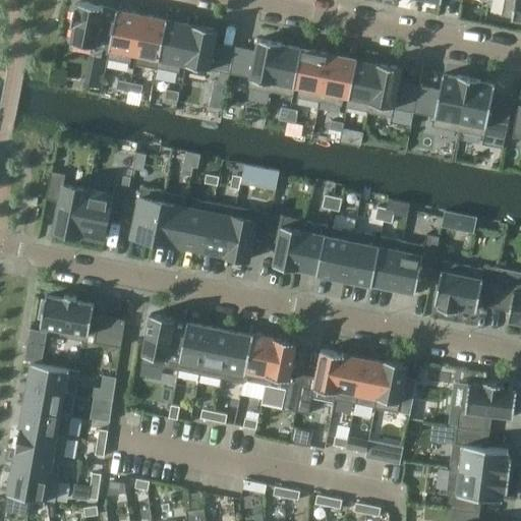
[(520,0),(505,0),(503,16),(520,19),(520,0)]
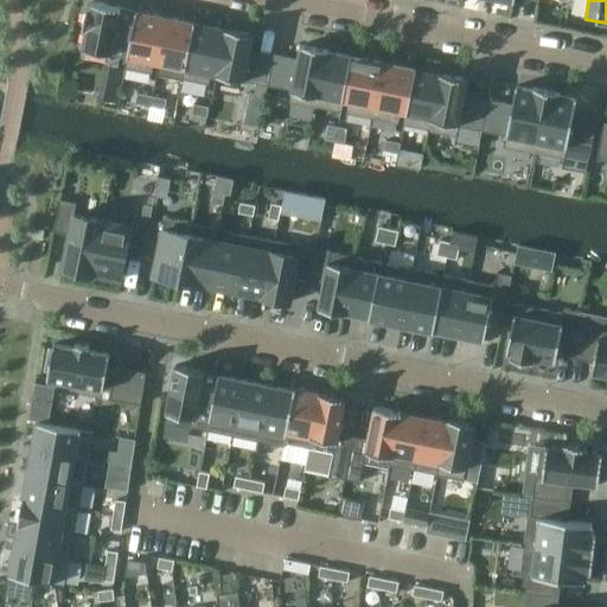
[(128,57),(136,11),(121,10),(121,8),(93,2),(91,10),(88,8),(83,29),(88,29),(83,49),(113,55),(113,53),(128,57)]
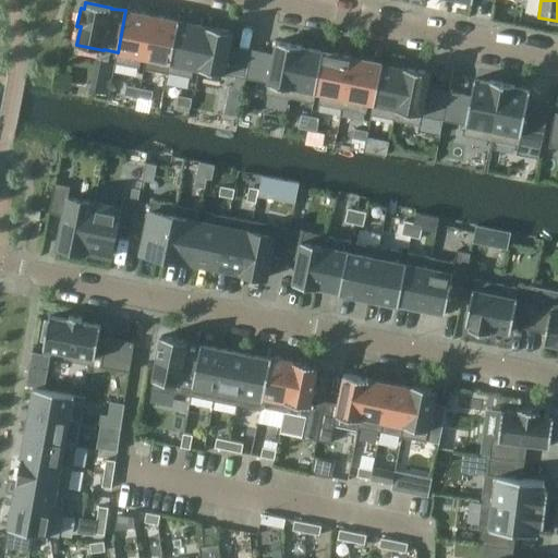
[(147,58),(155,16),(125,10),(118,52),(114,63),(141,68),(143,57),(147,58)]
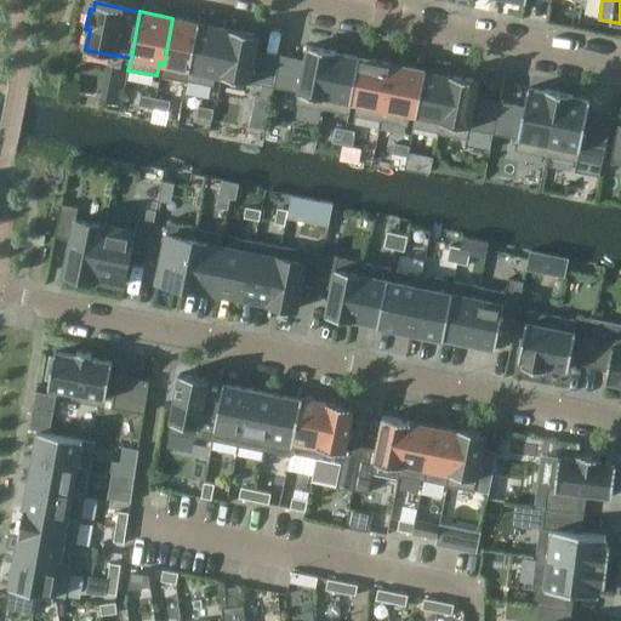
[(161,77),(187,81),(198,23),(172,18),(164,64),(161,77)]
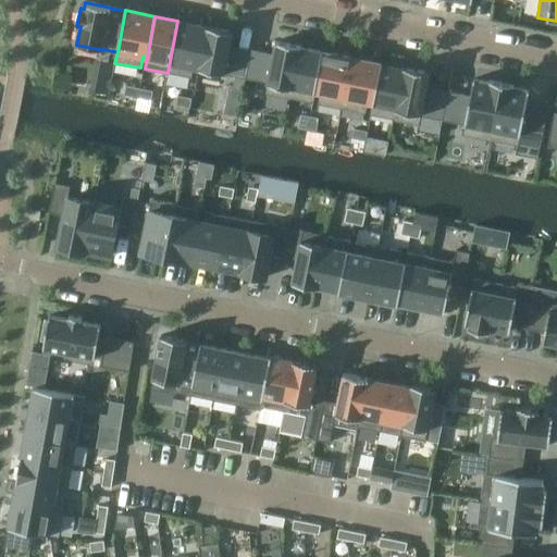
[(199,67),(207,27),(180,22),(180,21),(177,21),(168,73),(169,74),(170,73),(193,77),(195,67),(199,67)]
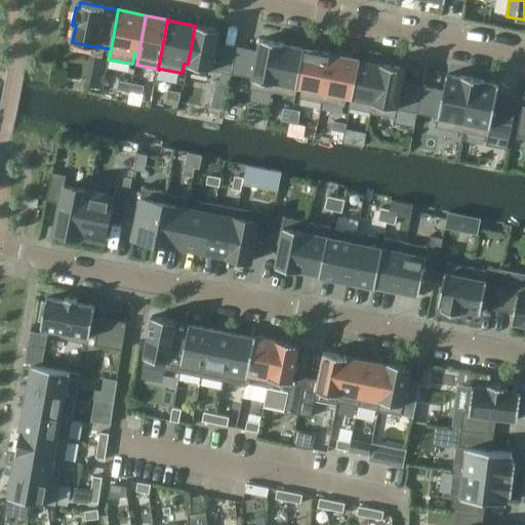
[(188,65),(231,74),(236,48),(216,44),(219,30),(195,25),(195,26),(188,64),(188,65)]
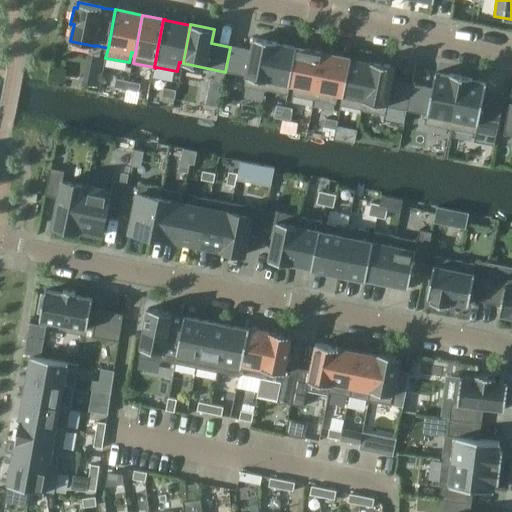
[(275,43),(277,43),(255,38),(252,51),(230,47),(225,72),(225,73),(246,77),(244,87),(266,91),(268,81),(275,43)]
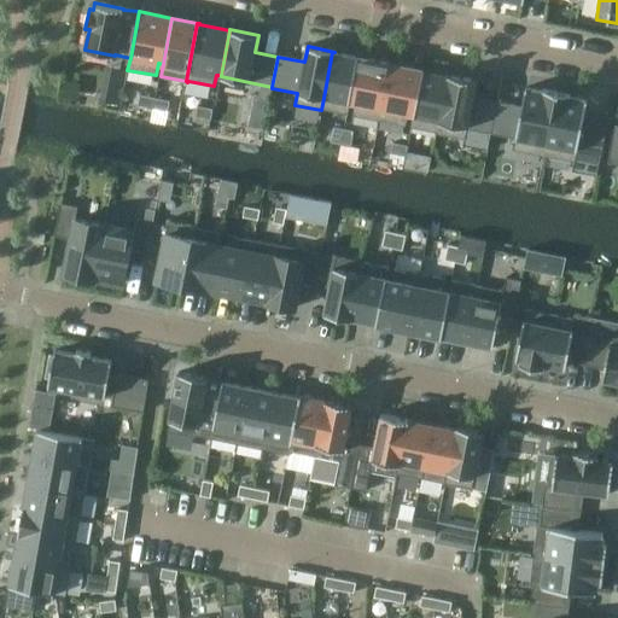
[(345,101),(349,103),(357,58),(334,52),(332,52),(324,98),(321,110),(322,110),(322,109),(343,114),(345,101)]
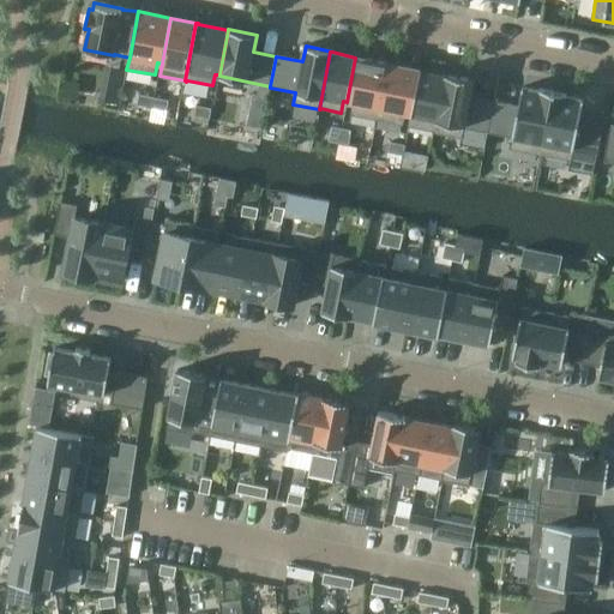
[(377,120),(379,109),(387,62),(355,56),(355,58),(347,102),(348,102),(345,114),(377,121),(377,120)]
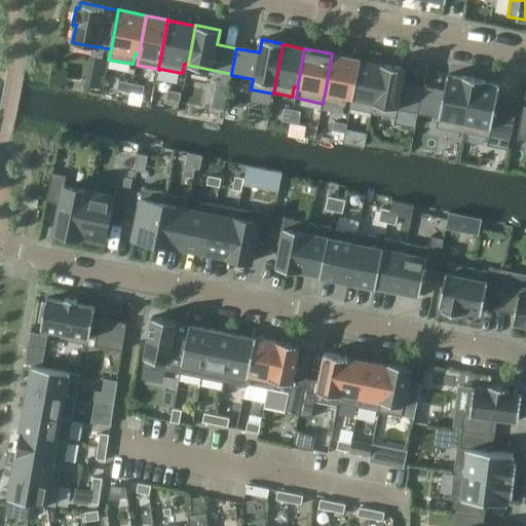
[(332,53),(325,94),(323,103),(345,107),(348,98),(351,99),(360,61),(362,61),(362,60),(360,60),(332,53)]
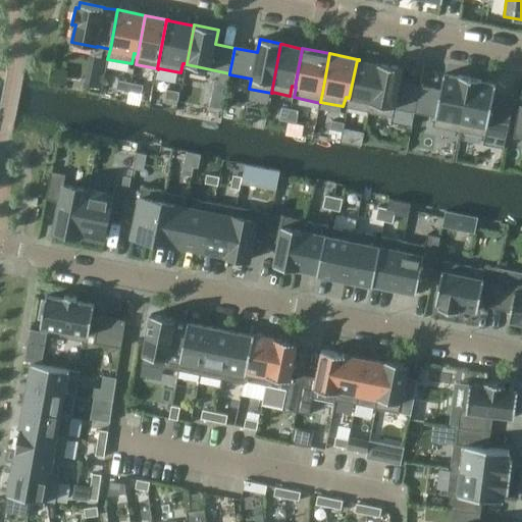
[(357,60),(349,98),(351,98),(349,107),(369,112),(378,64),(359,60),(357,60)]
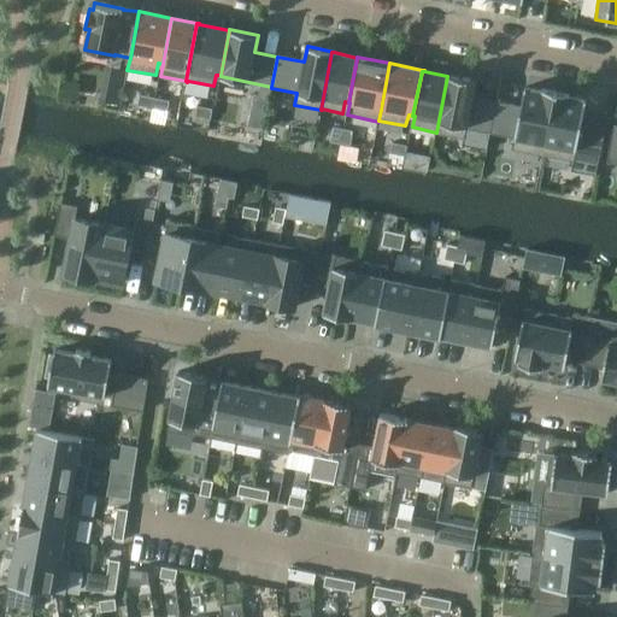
[(466,129),(491,134),(497,103),(472,98),(476,81),(447,75),(447,76),(436,133),(464,139),(466,129)]
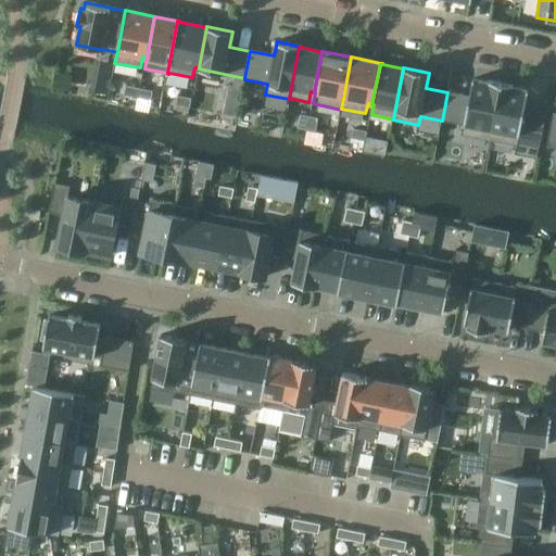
[(489,140),(501,84),(489,80),(489,83),(474,79),(469,97),(447,92),(442,121),(464,125),(462,135),(489,140)]
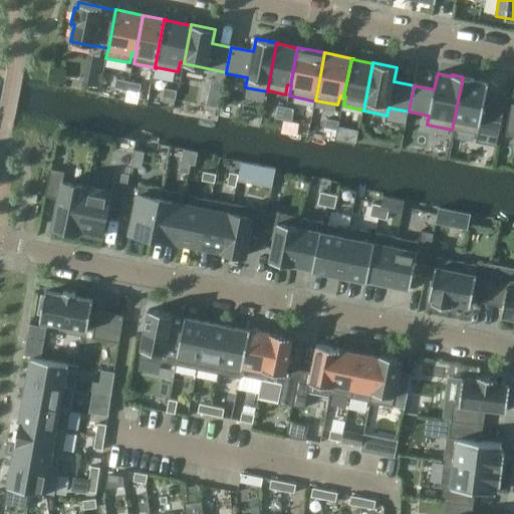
[(86,84),(100,86),(101,78),(88,75),(86,84)]
